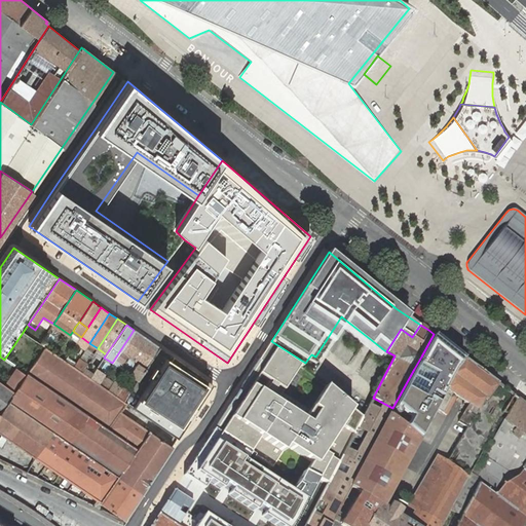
[(112,363),(120,369),(123,365),(143,336),(134,330),(112,363)]
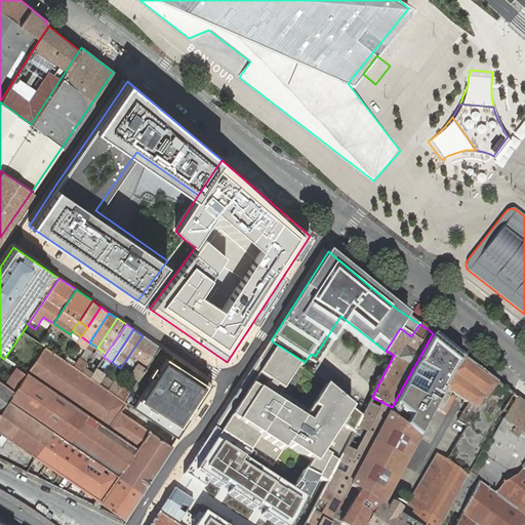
[(463,359),(433,333),(420,356),(413,368),(392,407),(389,413),(418,438),(435,407),(445,390),(463,359)]
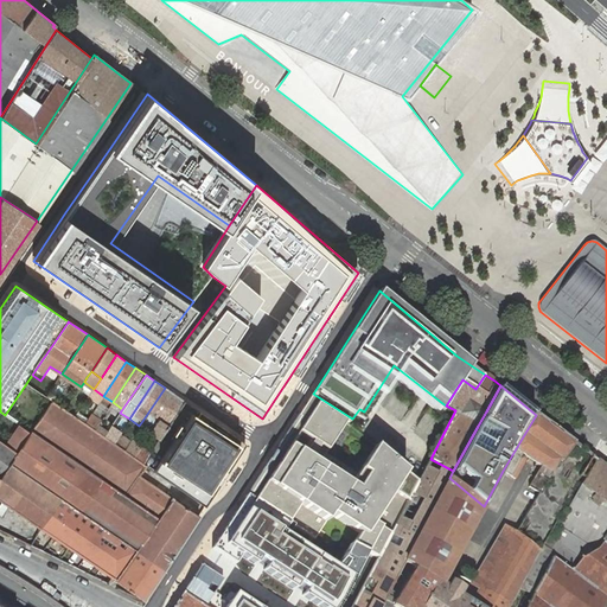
[(146,423),(152,428),(154,426),(174,395),(165,388),(142,421),(146,423)]
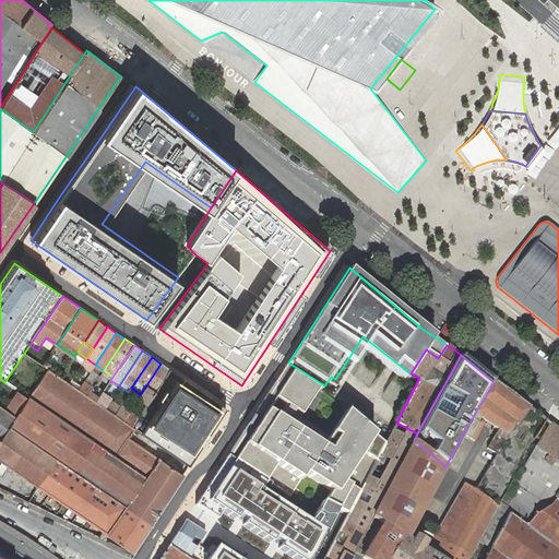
[(324,385),(288,363),(227,455),(270,484),(288,495),(300,475),(329,495),(325,503),(337,509),(348,514),(384,443),(346,412),(330,435),(300,414),(318,388),(322,390),(324,385)]
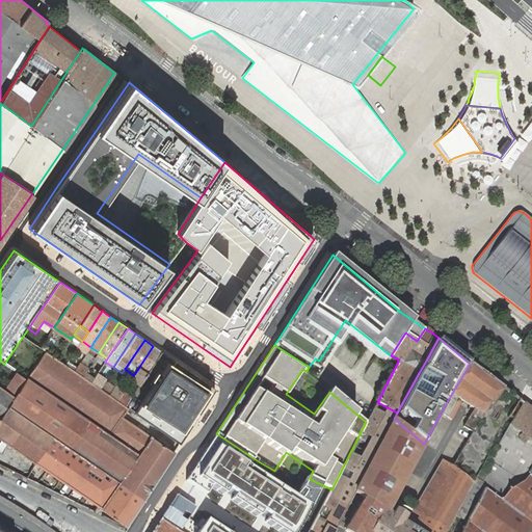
[(131,391),(134,393),(140,384),(143,379),(152,366),(161,351),(153,346),(135,373),(140,377),(131,391)]
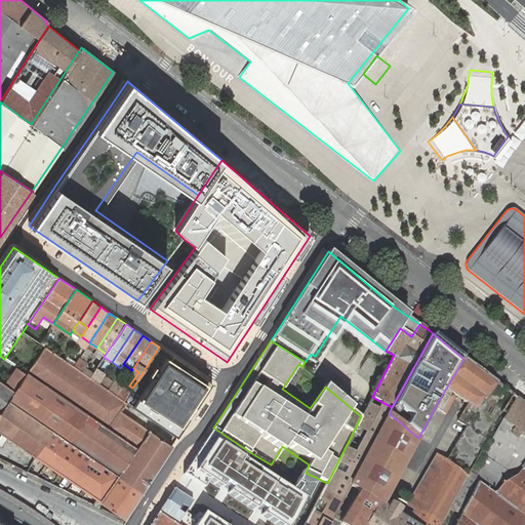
[(50,430),(140,493),(171,446),(120,411),(126,403),(126,402),(125,402),(124,401),(116,396),(108,390),(98,384),(90,377),(81,372),(73,366),(65,360),(56,355),(45,347),(39,356),(35,362),(28,373),(26,374),(14,392),(8,400),(50,430)]
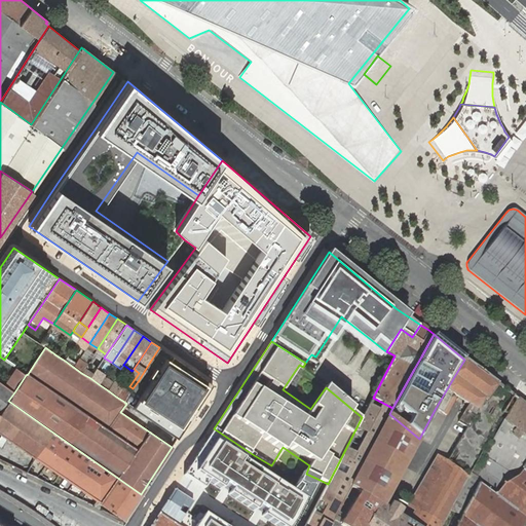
[(130,392),(125,400),(179,436),(213,384),(185,365),(159,347),(150,362),(142,375),(139,380),(133,388),(130,392)]
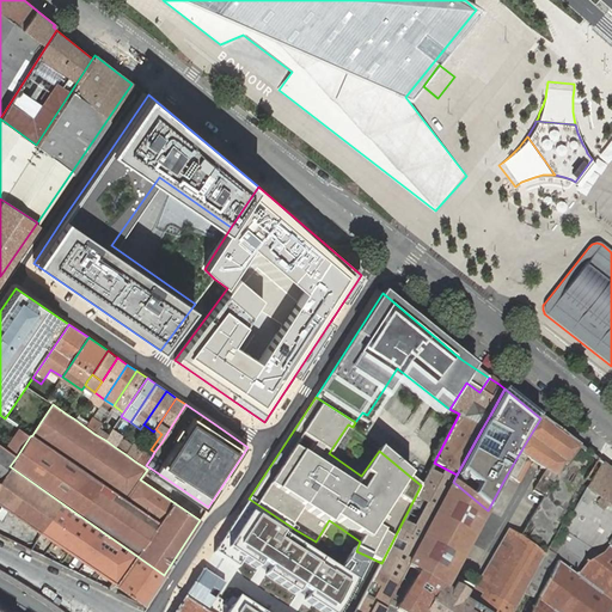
[(71,405),(66,414),(75,420),(80,412),(71,405)]
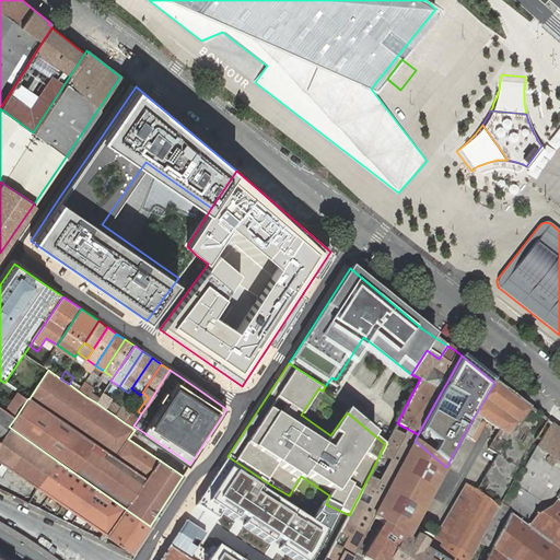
[(32,373),(18,393),(19,394),(28,380),(37,386),(42,380),(32,373)]
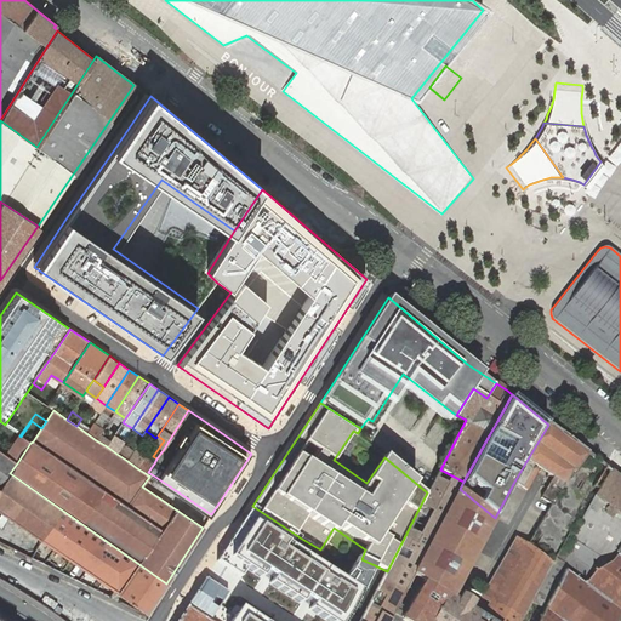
[(81,419),(77,426),(86,433),(92,425),(83,417),(81,419)]
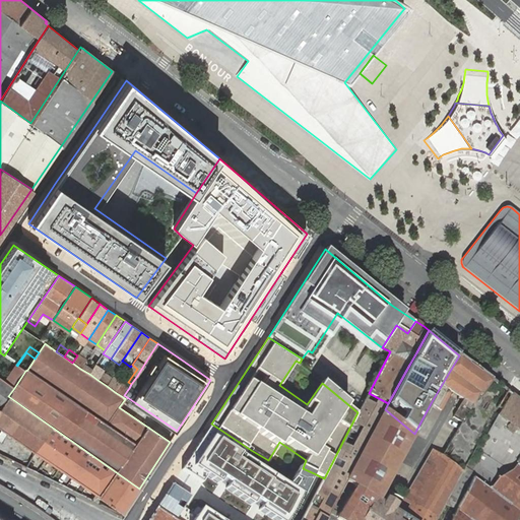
[(17,366),(25,371),(27,370),(35,359),(26,352),(17,366)]
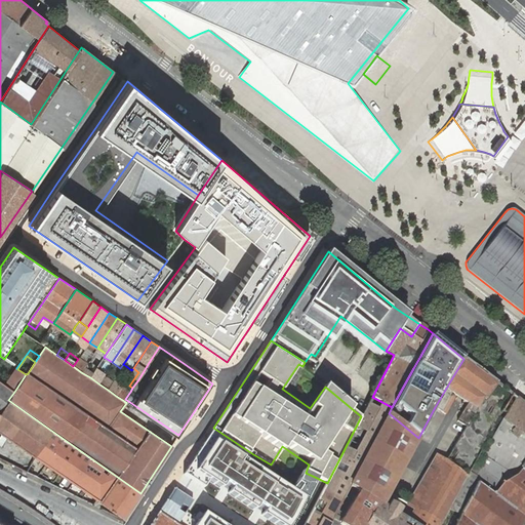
[(78,359),(73,366),(81,372),(84,367),(86,364),(78,359)]
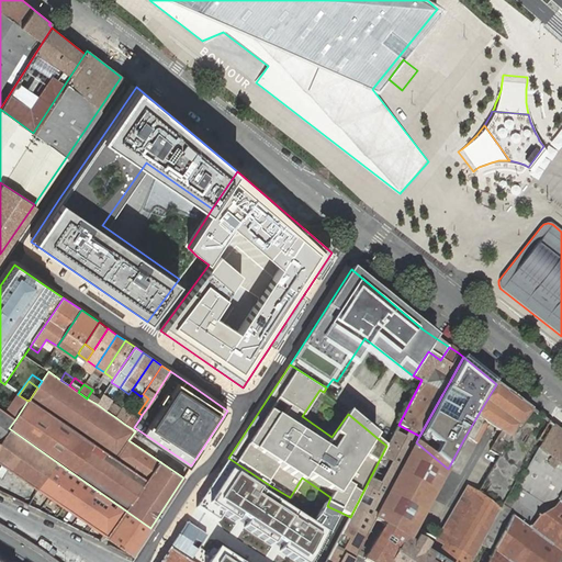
[(510,394),(496,384),(476,417),(465,436),(473,441),(484,422),(487,424),(489,425),(496,429),(501,433),(490,451),(499,457),(518,426),(519,427),(532,411),(531,409),(518,400),(510,394)]
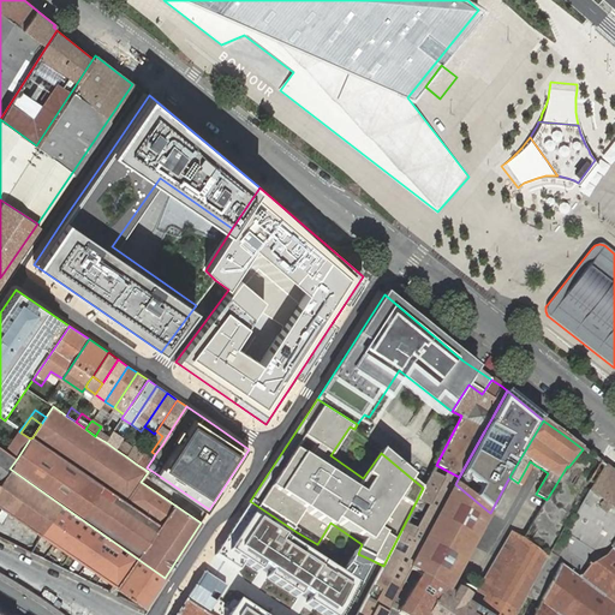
[(99,430),(95,436),(106,442),(109,437),(99,430)]
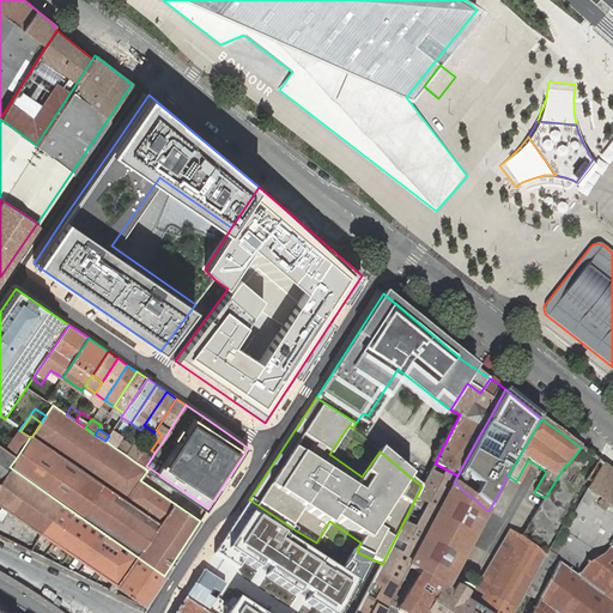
[(19,430),(6,449),(17,457),(30,437),(20,431),(19,430)]
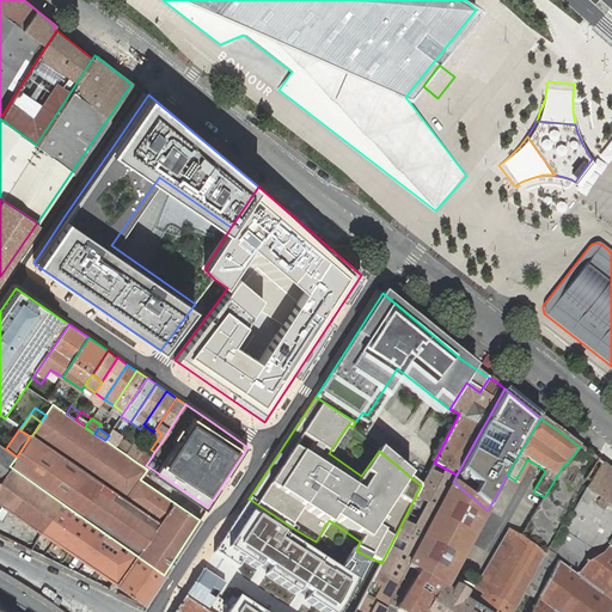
[(109,435),(105,440),(115,447),(120,439),(121,438),(111,430),(109,435)]
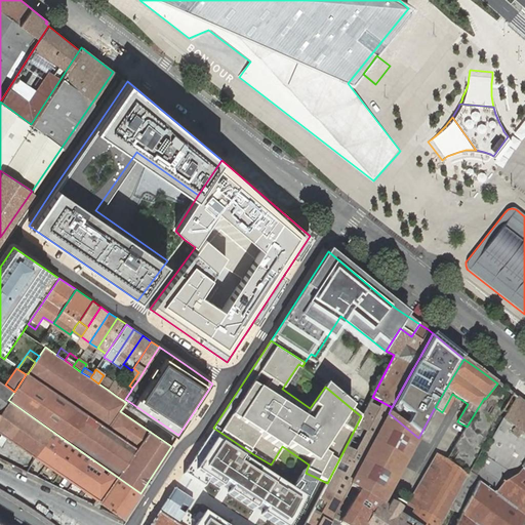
[(103,376),(98,384),(108,390),(112,382),(103,376)]
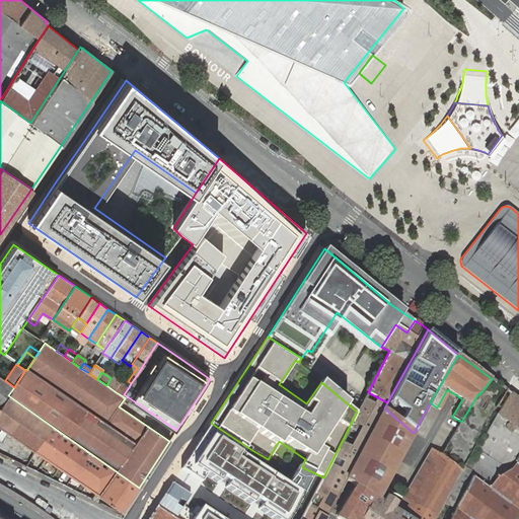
[(110,378),(106,385),(115,391),(121,381),(112,376),(110,378)]
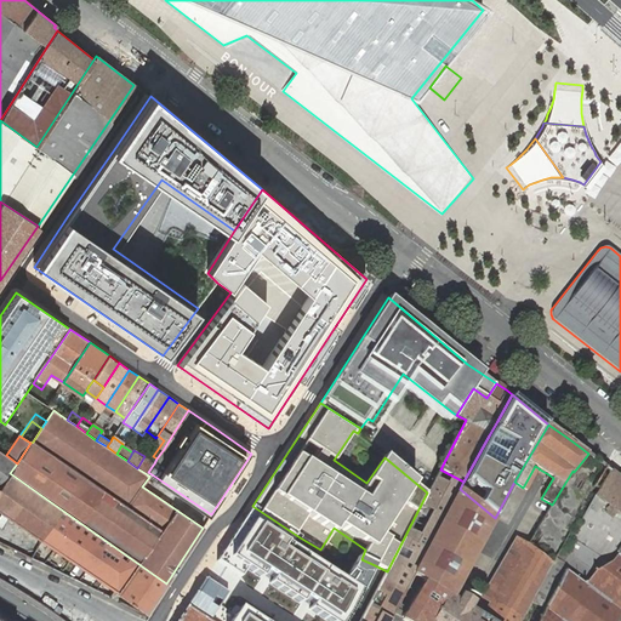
[(0,512),(41,541),(60,508),(10,473),(17,463),(6,455),(0,451),(0,512)]
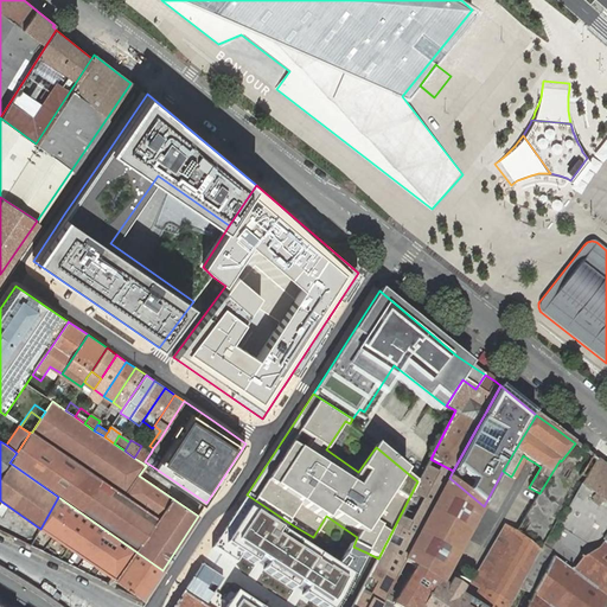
[(141,446),(134,458),(144,464),(145,461),(151,453),(141,446)]
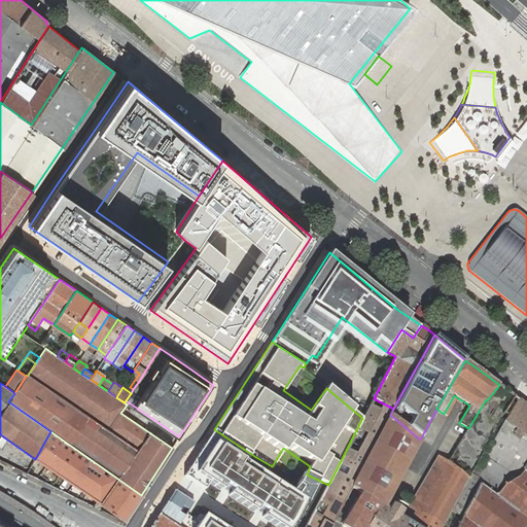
[(362,418),(328,485),(306,526),(330,526),(336,519),(354,489),(361,493),(342,525),(345,526),(413,526),(408,523),(399,518),(402,513),(390,505),(387,511),(384,508),(386,505),(383,504),(353,485),(390,415),(393,409),(374,398),(364,415),(362,418)]
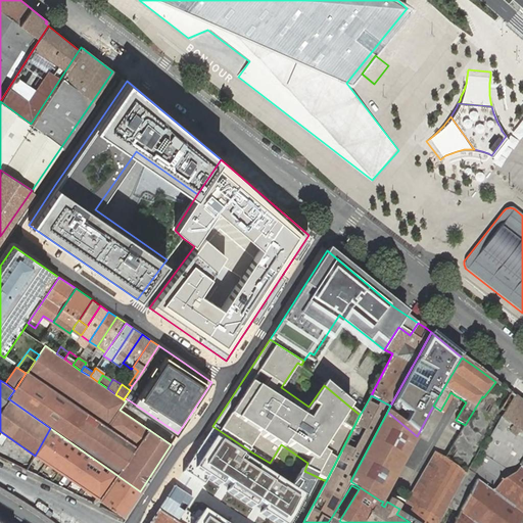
[(515,474),(520,467),(519,466),(522,460),(522,402),(514,396),(502,418),(491,433),(464,475),(476,481),(492,493),(501,482),(515,474)]
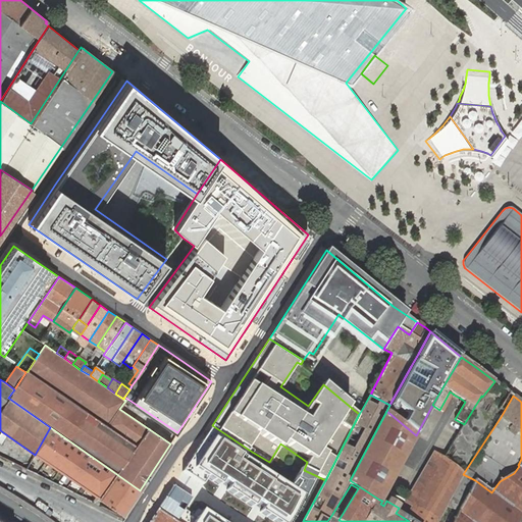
[(416,435),(386,411),(350,480),(379,500),(386,488),(416,435)]
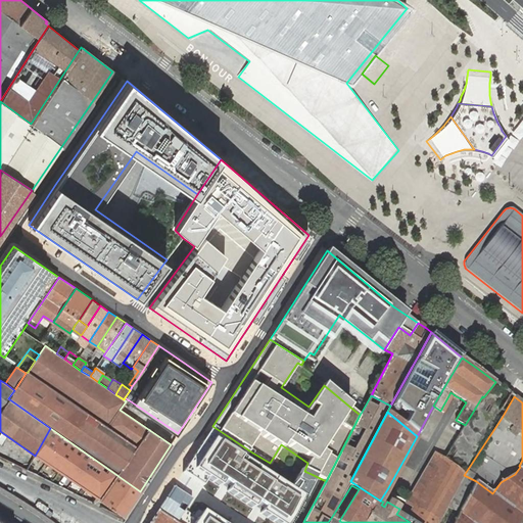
[(252,453),(212,426),(203,440),(182,474),(201,486),(203,482),(266,522),(290,522),(292,522),(316,476),(304,471),(287,493),(245,465),(252,453)]
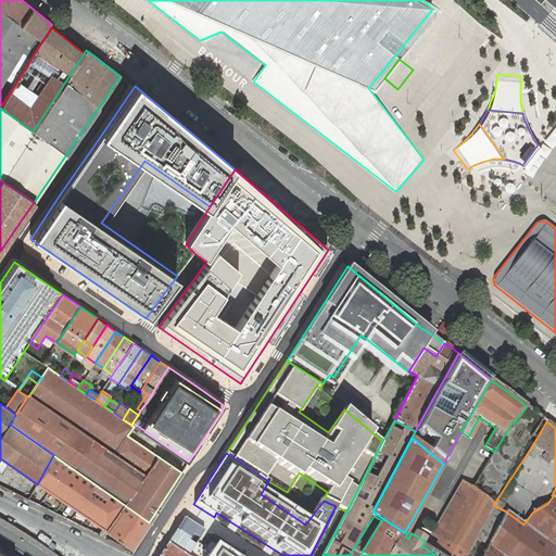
[(37,484),(131,548),(131,550),(149,522),(53,455),(37,484)]
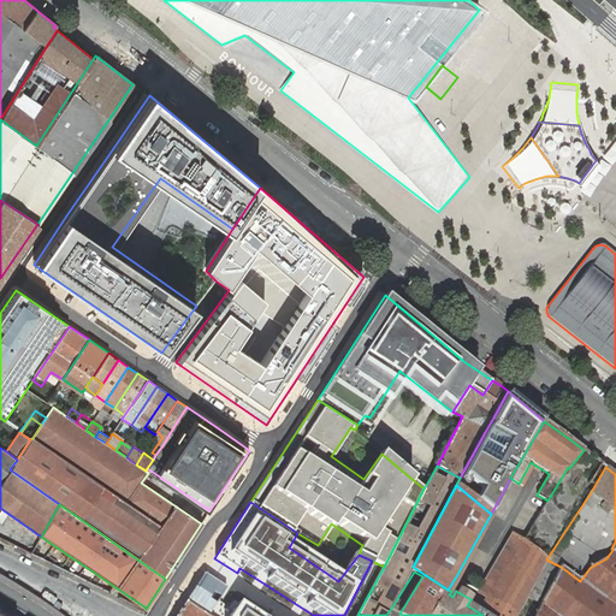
[(479,590),(475,594),(484,599),(477,611),(483,615),(515,615),(548,560),(546,560),(511,534),(479,590)]
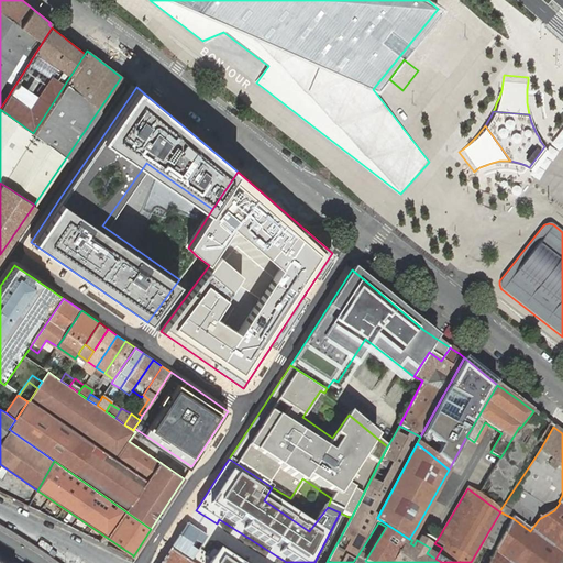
[(539,519),(530,531),(562,556),(562,504),(560,503),(554,510),(539,519)]
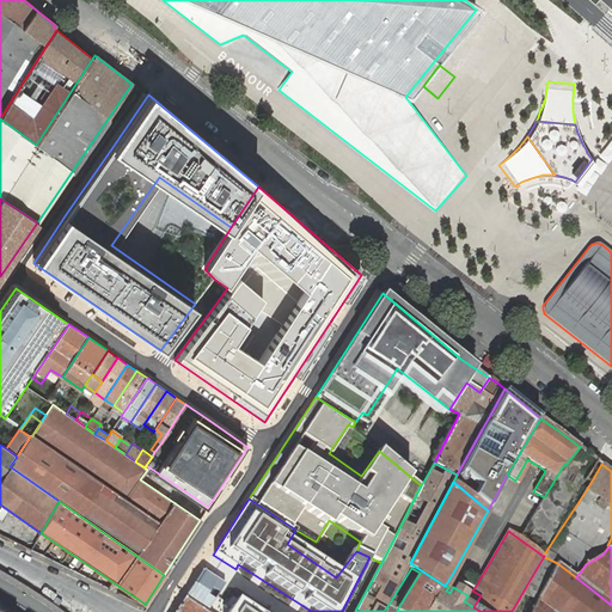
[(609,611),(611,607),(611,604),(557,563),(537,600),(551,611),(609,611)]
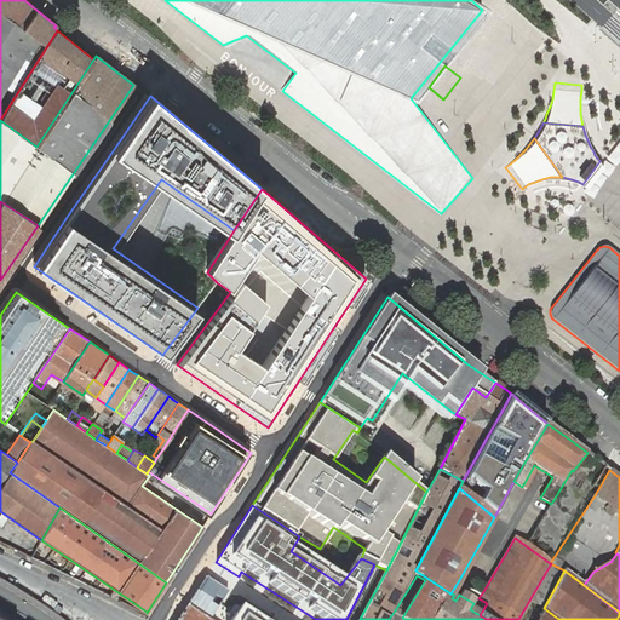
[(262,619),(239,606),(233,615),(218,606),(228,592),(205,578),(188,606),(210,619),(262,619)]
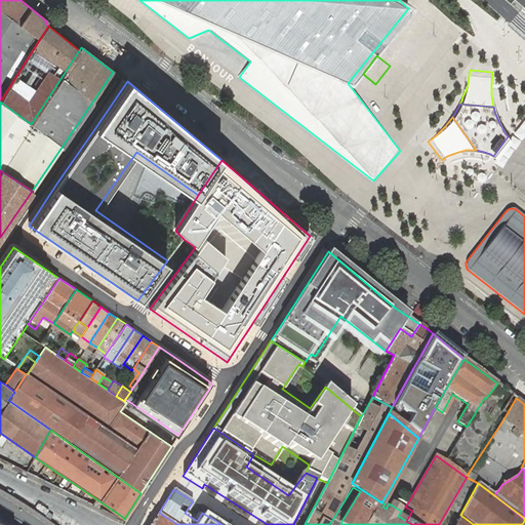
[(177,524),(159,513),(156,518),(166,524),(177,524)]
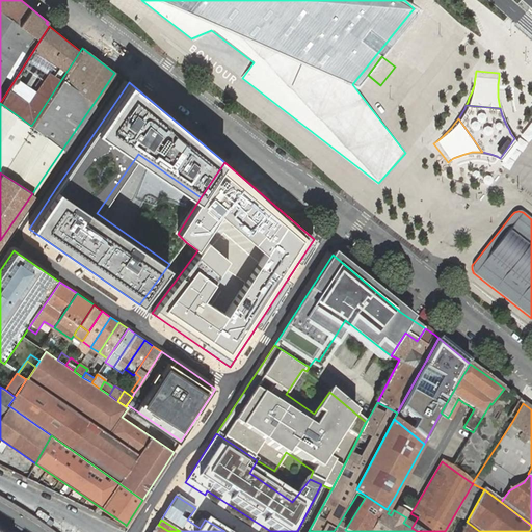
[(479,531),(467,522),(461,531),(479,531)]
